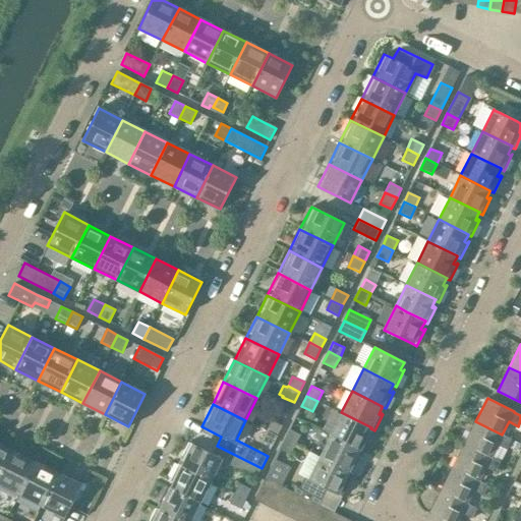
[(331,410),(322,429),(331,433),(330,435),(360,450),(360,451),(363,452),(371,436),(370,435),(369,437),(367,436),(370,428),(371,427),(341,412),(340,415),(331,410)]
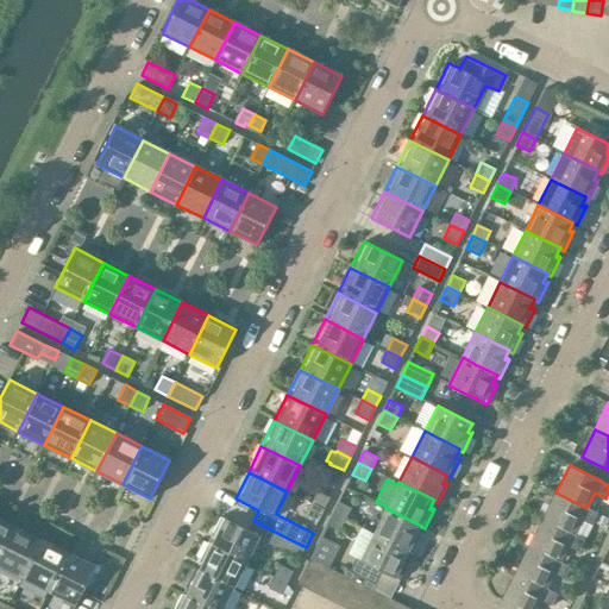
[(316,491),(311,503),(324,509),(330,497),(316,491)]
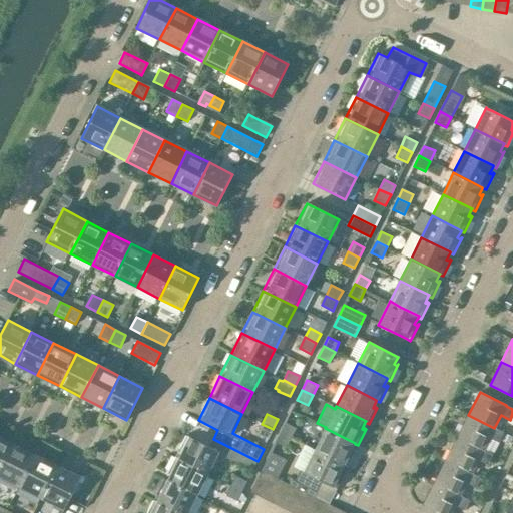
[(468,415),(457,437),(483,451),(489,438),(498,442),(503,433),(494,428),(468,415)]
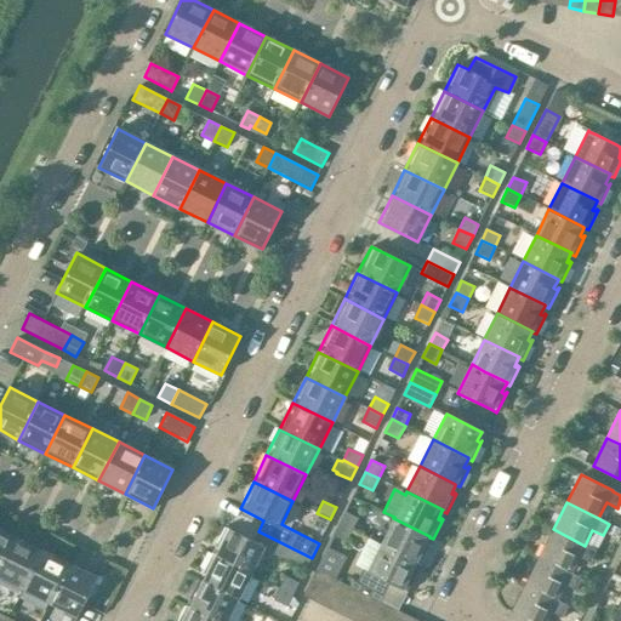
[(345,512),(340,524),(352,530),(358,518),(345,512)]
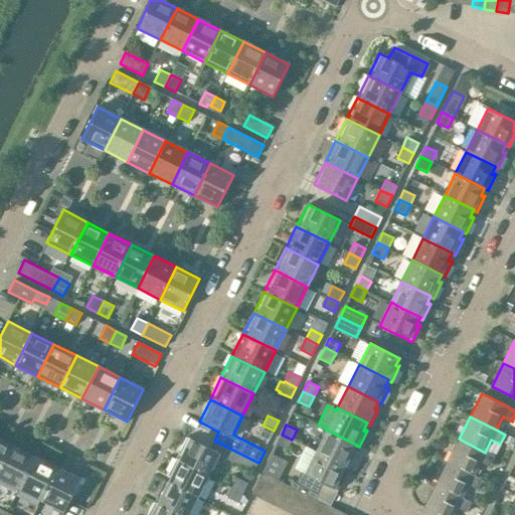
[(269,441),(274,431),(263,425),(258,436),(269,441)]
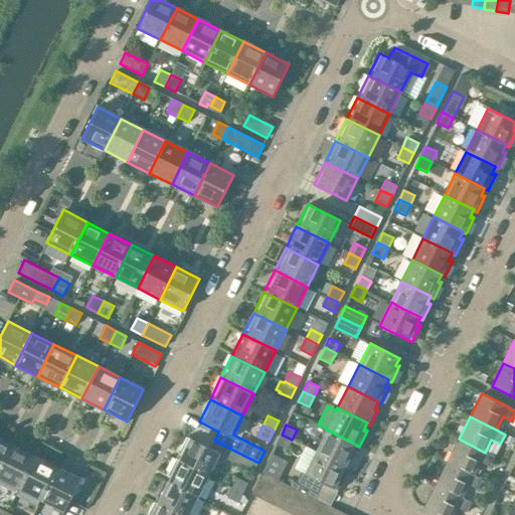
[(326,430),(316,452),(345,466),(345,467),(348,469),(357,452),(356,452),(355,454),(352,452),(356,446),(356,445),(326,430)]
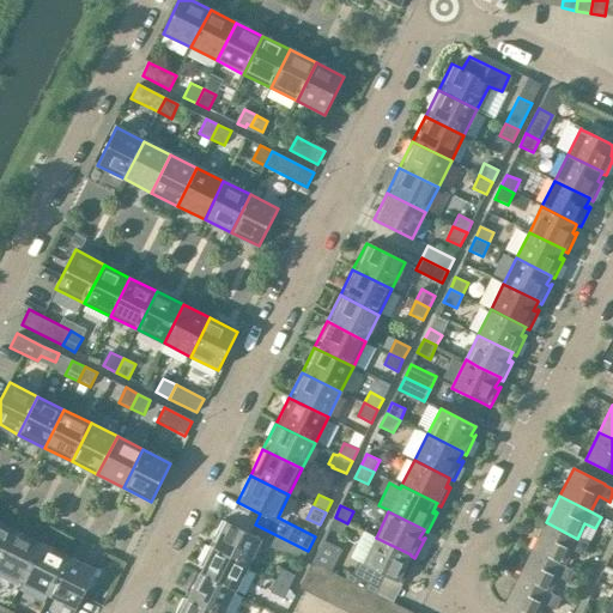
[(347,523),(335,517),(329,529),(341,536),(347,523)]
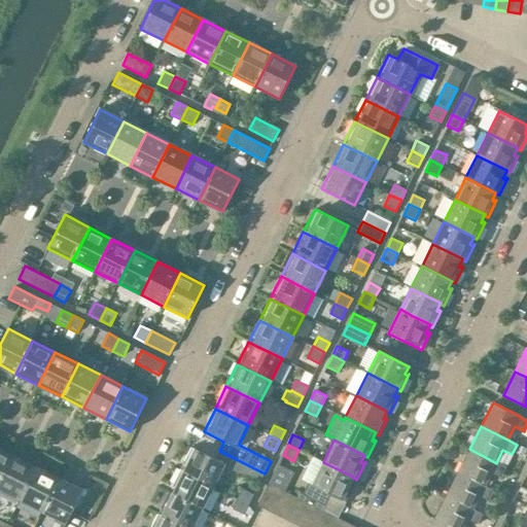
[(190,447),(179,470),(212,488),(223,466),(259,484),(265,473),(219,451),(215,459),(190,447)]
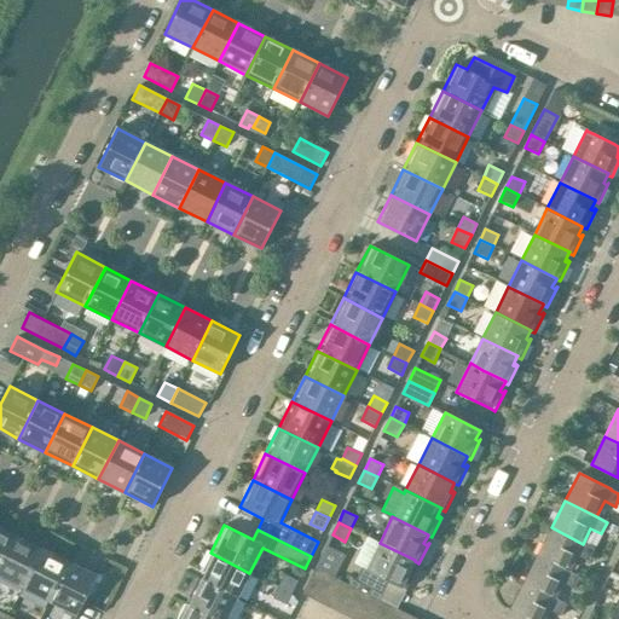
[(0,567),(16,536),(0,527),(0,567)]
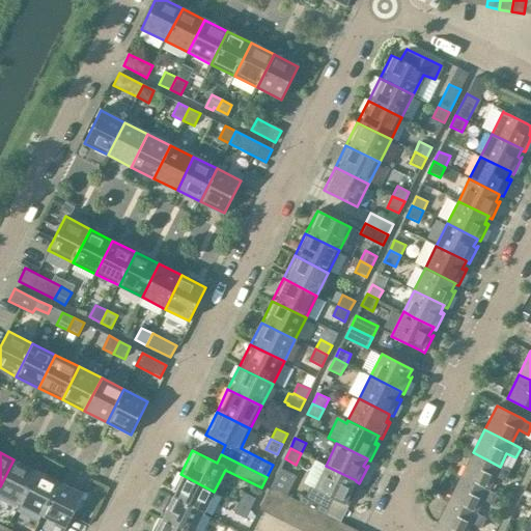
[(473,452),(460,476),(488,490),(495,477),(504,481),(509,471),(500,467),(473,452)]
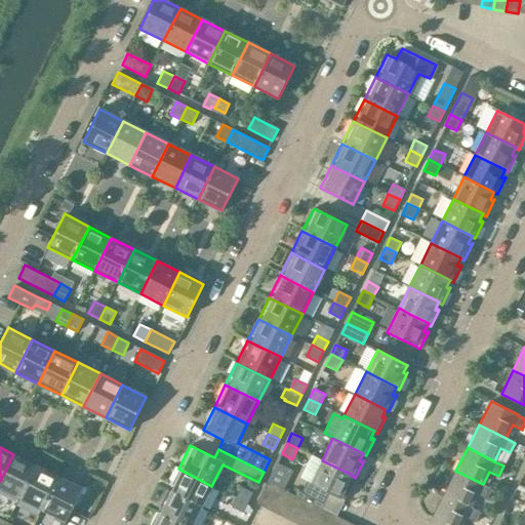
[(0,481),(0,489),(18,499),(36,466),(13,454),(0,481)]
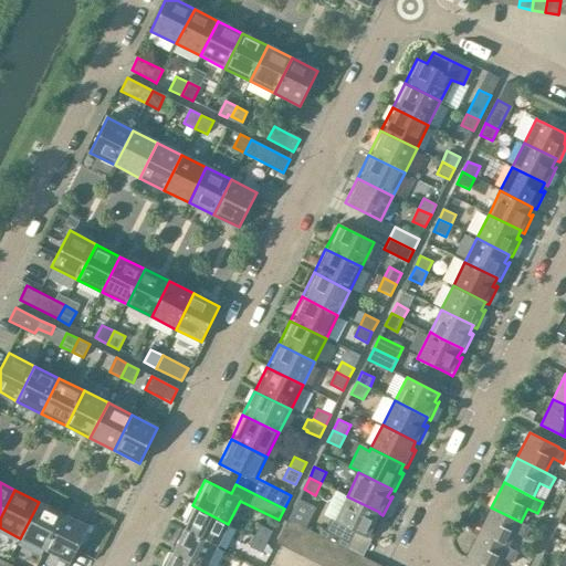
[(321,527),(318,534),(323,536),(335,543),(346,548),(355,531),(367,537),(371,538),(380,521),(379,520),(378,522),(375,521),(379,513),(379,512),(347,496),(335,520),(329,517),(324,530),(321,527)]
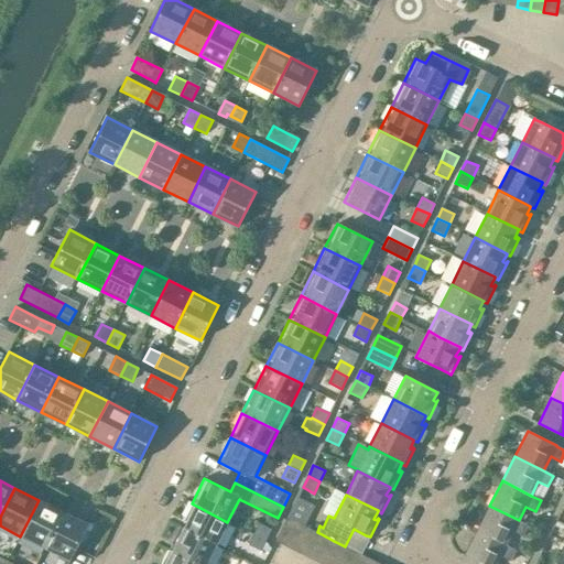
[(20,537),(45,549),(63,512),(39,500),(20,537)]
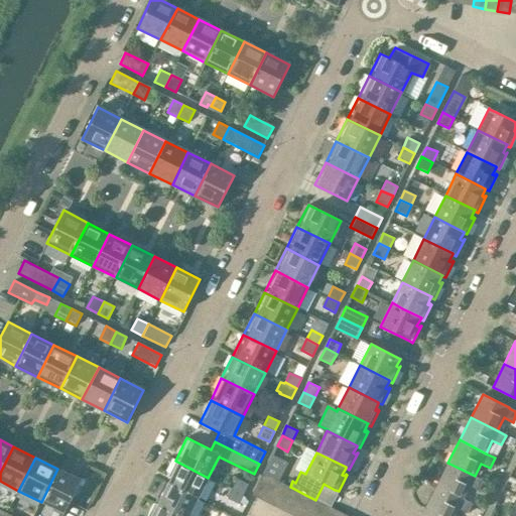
[(175,461),(164,483),(198,499),(208,478),(175,461)]
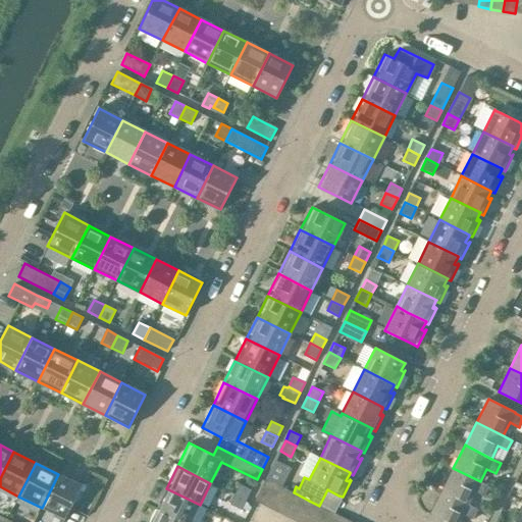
[(453,468),(441,490),(468,505),(474,491),(483,497),(488,486),(479,482),(480,481),(453,468)]
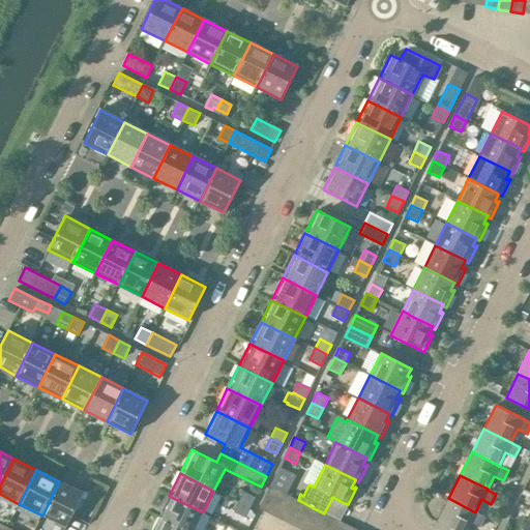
[(59,481),(42,516),(66,528),(83,494),(59,481)]
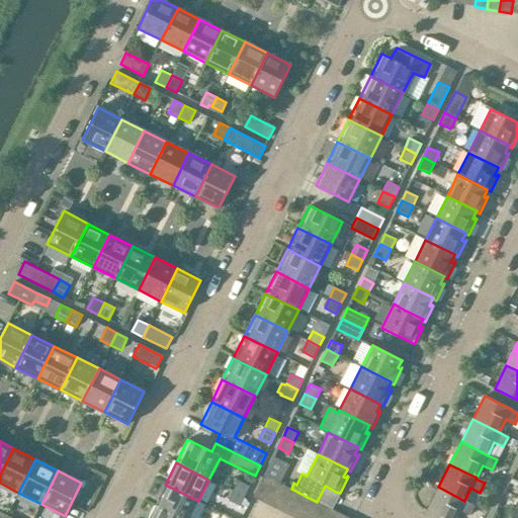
[(263,475),(252,497),(263,502),(274,481),(264,476),(263,475)]
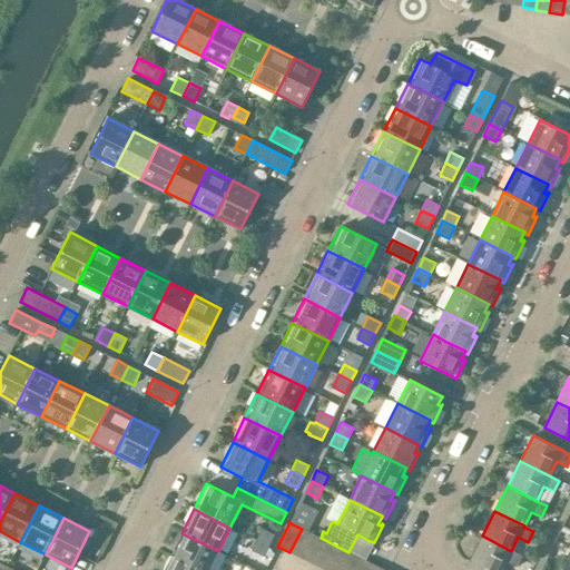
[(256,540),(268,547),(274,534),(262,529),(256,540)]
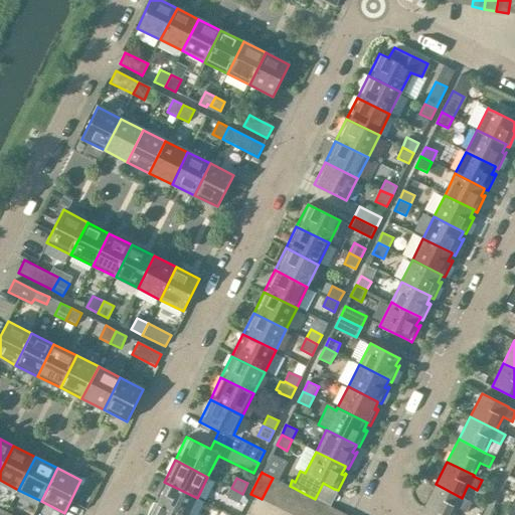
[(273,478),(262,499),(273,505),(283,483),(273,478)]
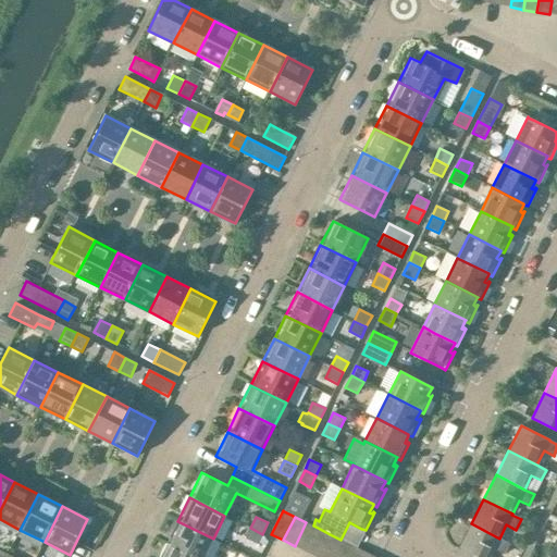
[(177,521),(165,545),(189,556),(203,556),(213,539),(177,521)]
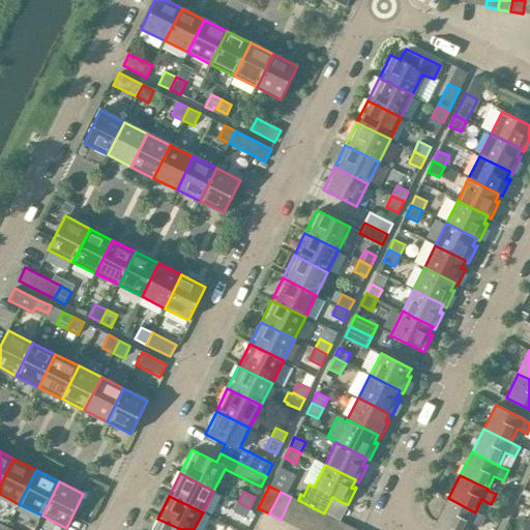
[(291,497),(281,520),(291,525),(302,502),(298,500),(291,497)]
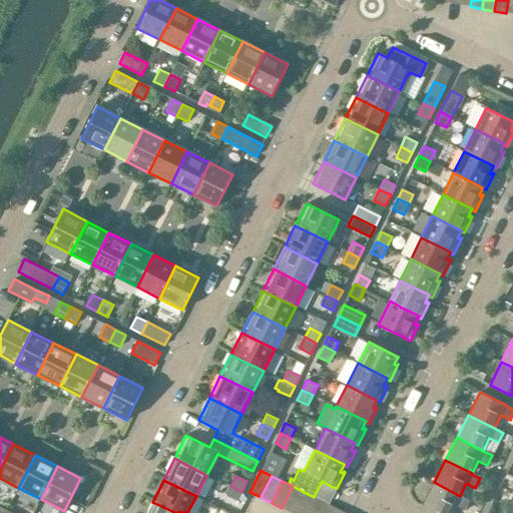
[(460,496),(434,482),(422,505),(437,512),(451,512),(455,506),(464,511),(469,501),(460,496)]
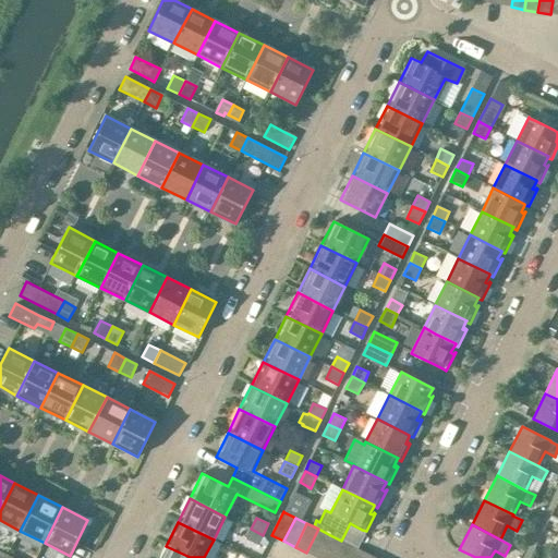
[(263,535),(251,529),(246,538),(257,545),(263,535)]
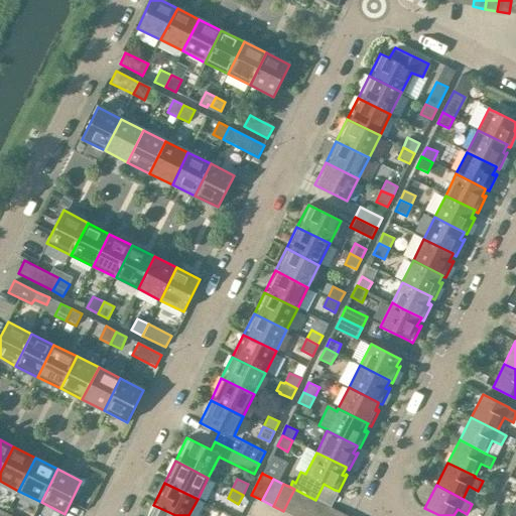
[(294,489),(283,511),(293,515),(294,515),(305,495),(294,489)]
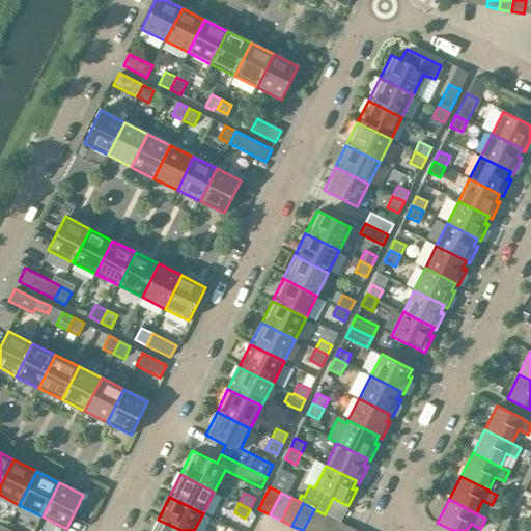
[(314,509),(303,530),(316,530),(326,514),(325,514),(314,509)]
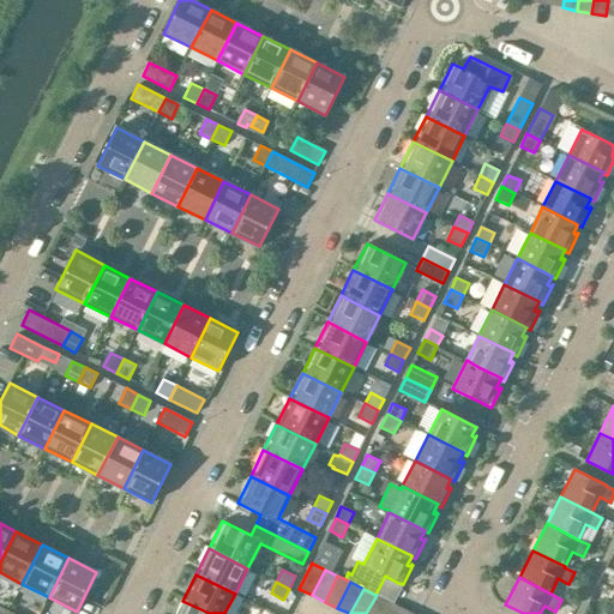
[(377,595),(366,613),(383,613),(389,602),(377,595)]
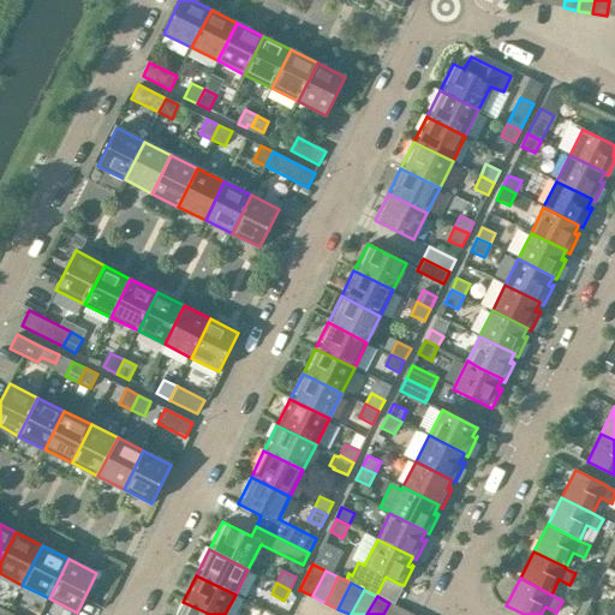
[(209,614),(183,602),(175,614),(209,614)]
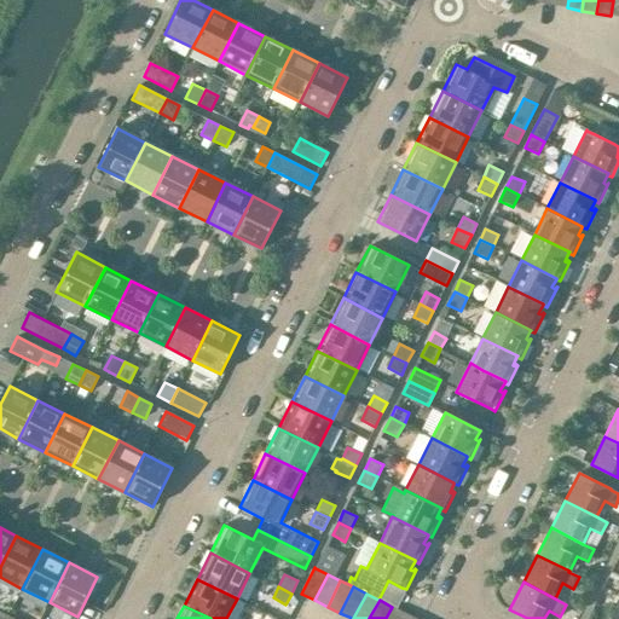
[(392,607),(386,618),(401,618),(405,613),(392,607)]
